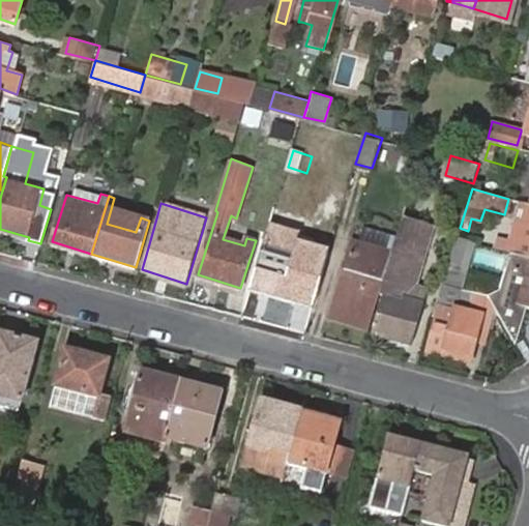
[(528,256),(528,204),(526,203),(513,252),(515,253),(528,256)]
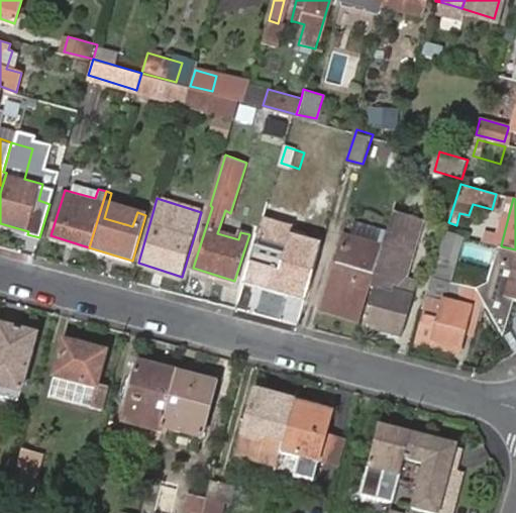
[(132,226),(137,212),(108,204),(104,218),(132,226)]
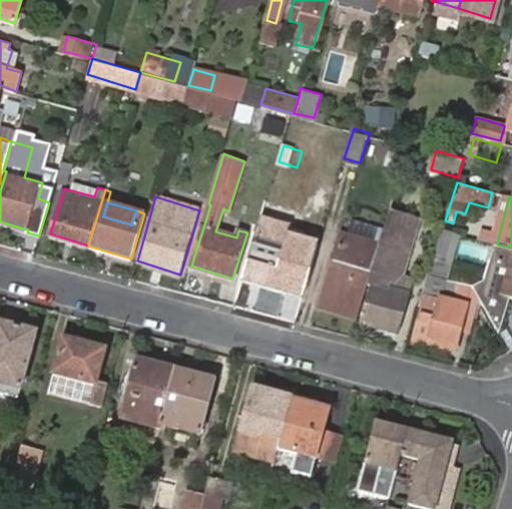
[(393,213),(360,322),(399,334),(411,294),(392,287),(394,279),(408,280),(424,223),(393,213)]
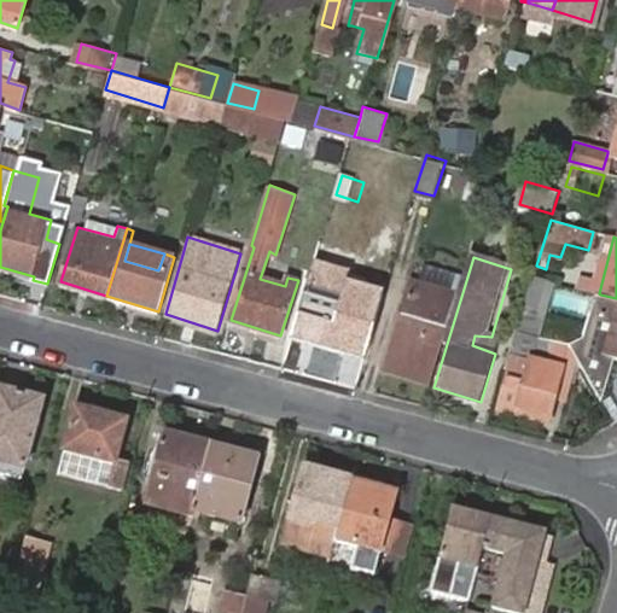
[(321,262),(300,340),(347,354),(360,302),(332,296),(339,268),(321,262)]
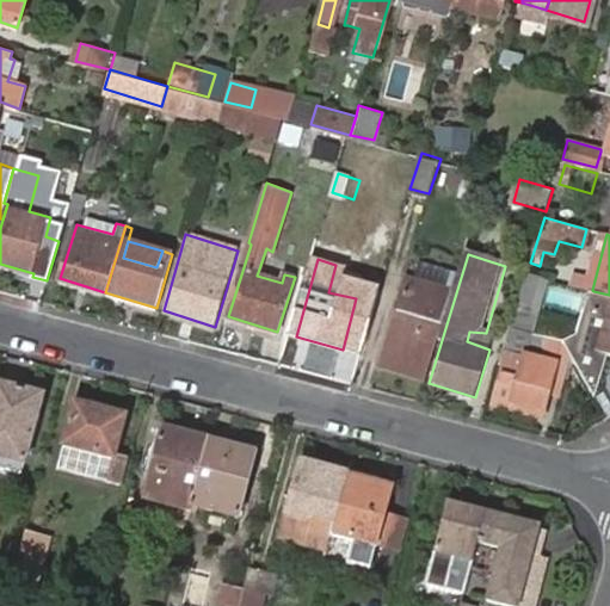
[(544,277),(528,272),(512,325),(524,328),(529,329),(544,277)]
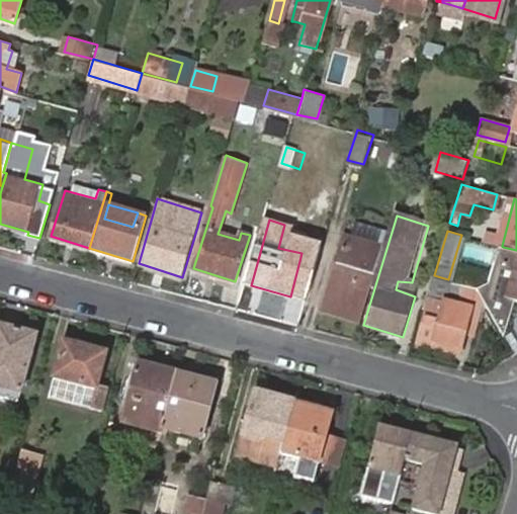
[(323,309),(359,320),(382,247),(345,236),(323,309)]
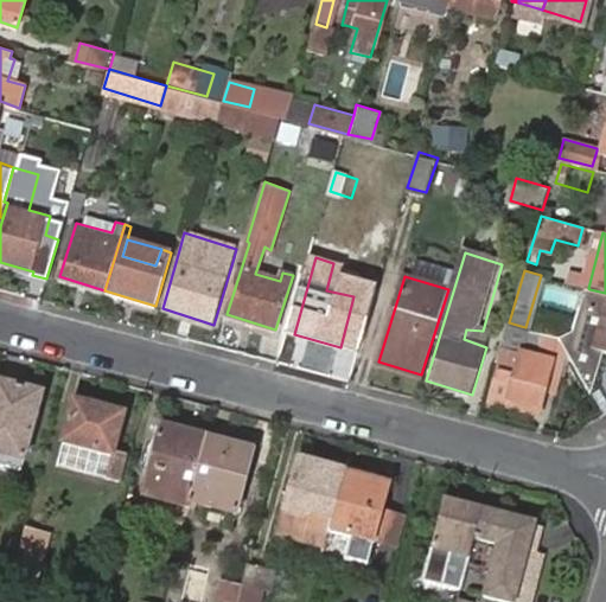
[(605,293),(589,289),(585,302),(581,287),(569,331),(555,337),(568,358),(587,391),(600,350),(605,351),(605,293)]
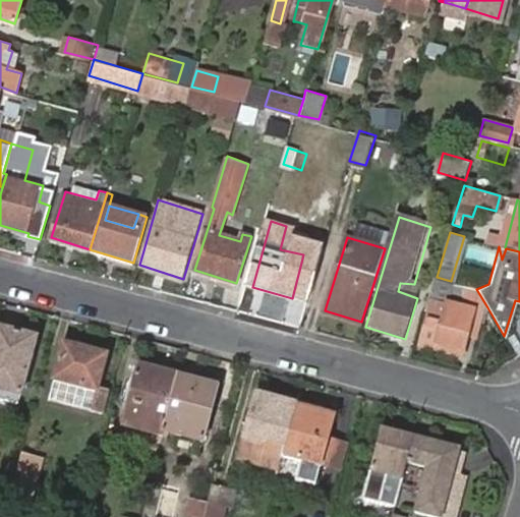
[(475,310),(487,307),(476,289),(451,281),(447,280),(437,277),(425,310),(430,311),(422,343),(464,354),(469,335),(475,310)]
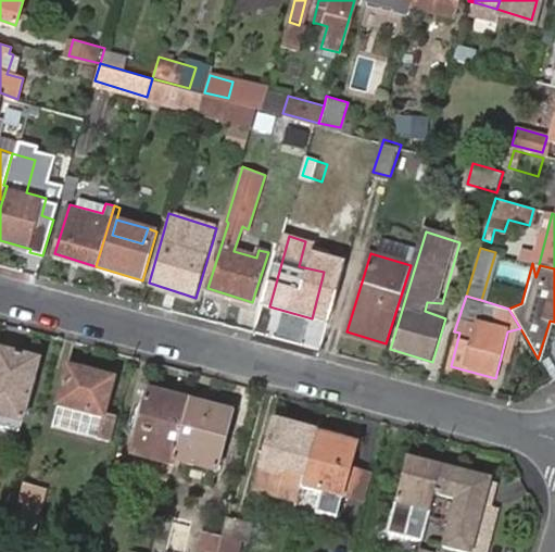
[(449,305),(442,303),(427,302),(425,311),(445,318),(449,305)]
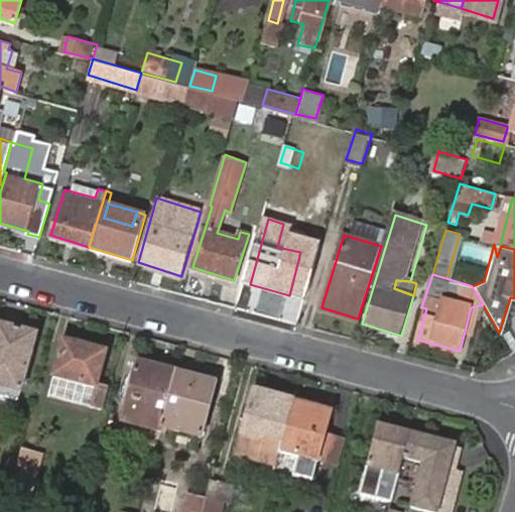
[(475,335),(483,304),(471,307),(465,332),(475,335)]
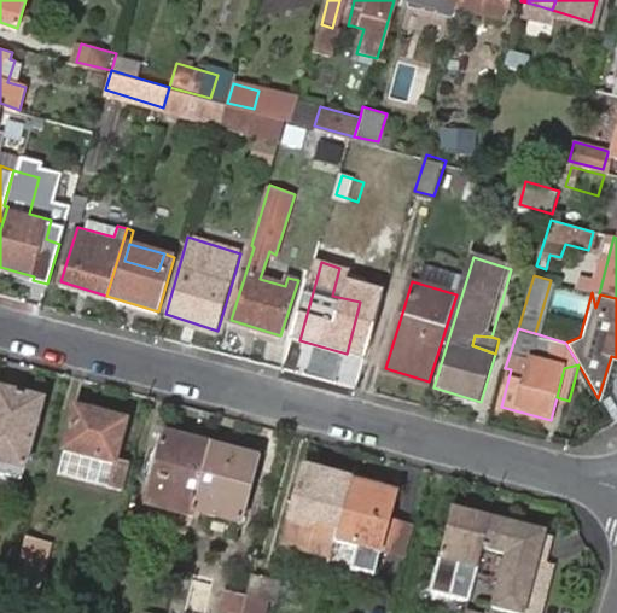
[(0,473),(22,480),(44,401),(0,387),(0,473)]
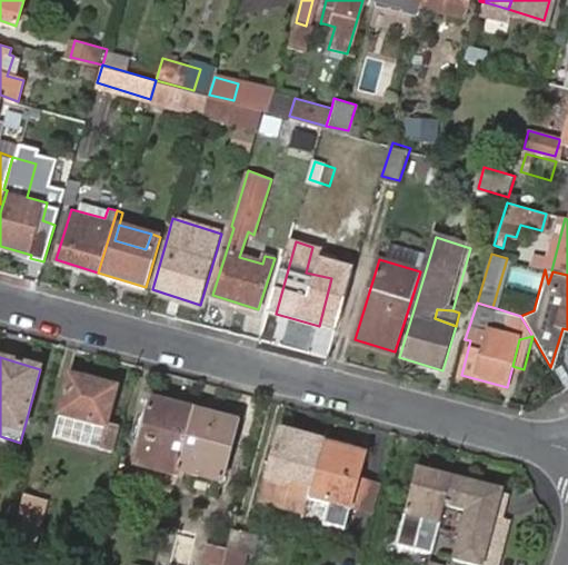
[(98,450),(111,454),(118,429),(122,407),(110,405),(115,388),(68,377),(58,416),(51,437),(98,450)]
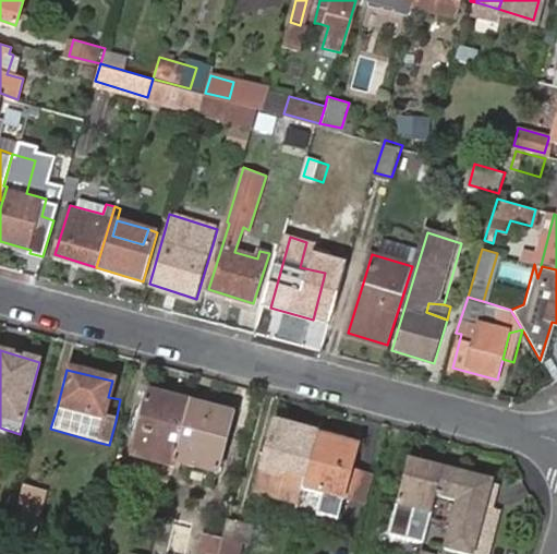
[(174,462),(190,400),(147,389),(141,410),(134,409),(129,428),(136,430),(129,456),(173,467),(174,462)]
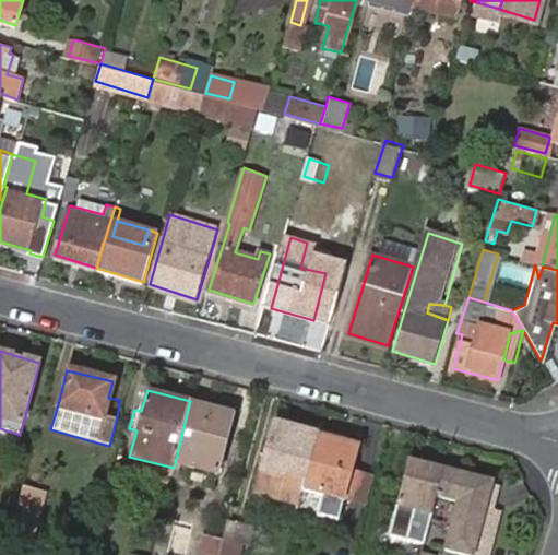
[(233,413),(190,401),(175,463),(216,474),(233,413)]
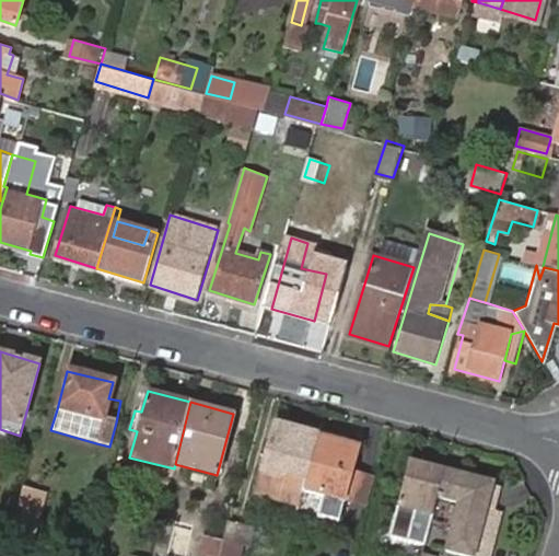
[(256,495),(300,505),(303,493),(317,437),(276,426),(256,495)]
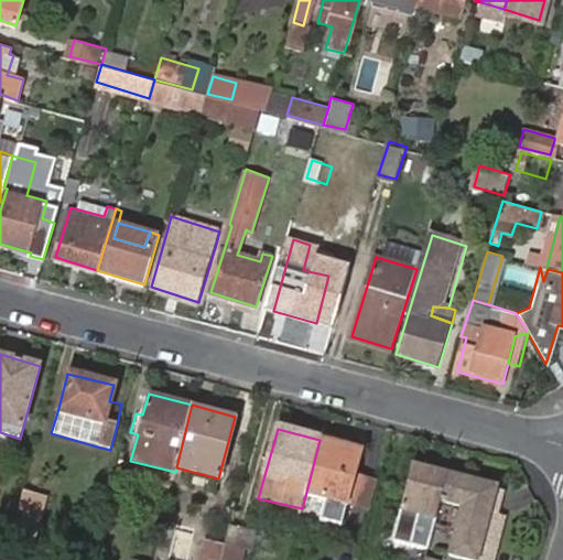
[(320,440),(305,496),(331,504),(325,524),(343,528),(364,452),(320,440)]
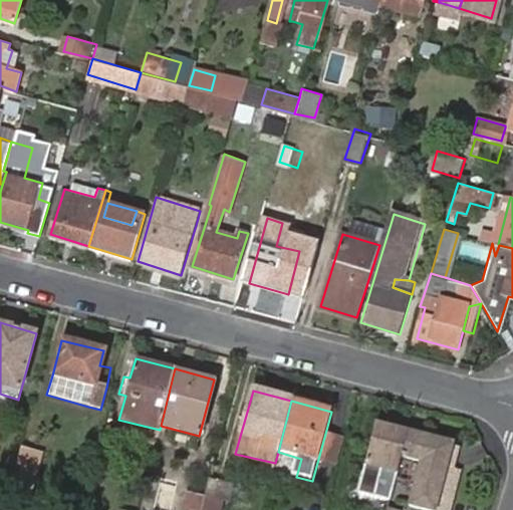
[(388,435),(390,427),(376,424),(374,432),(388,435)]
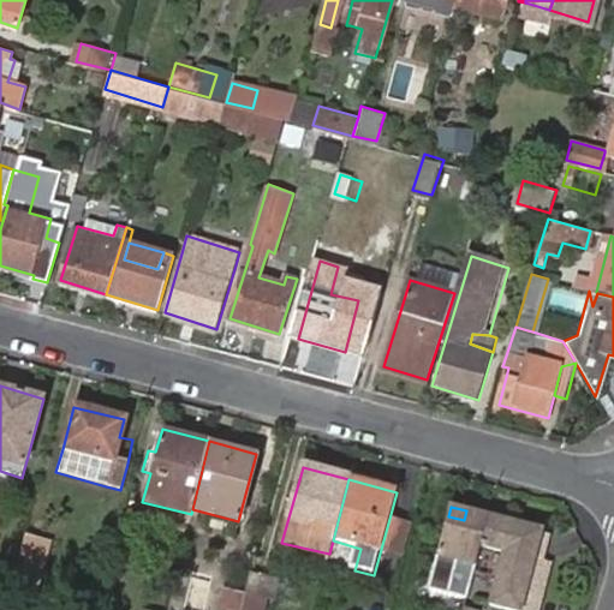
[(472,573),(488,516),(466,510),(464,520),(448,516),(428,590),(466,599),(472,573)]
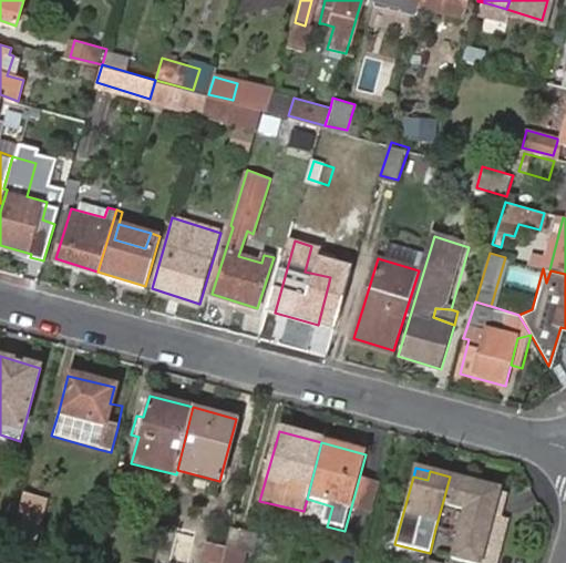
[(498,490),(450,477),(435,529),(454,533),(446,561),(453,562),(491,562),(498,539),(486,534),(490,518),(498,490)]
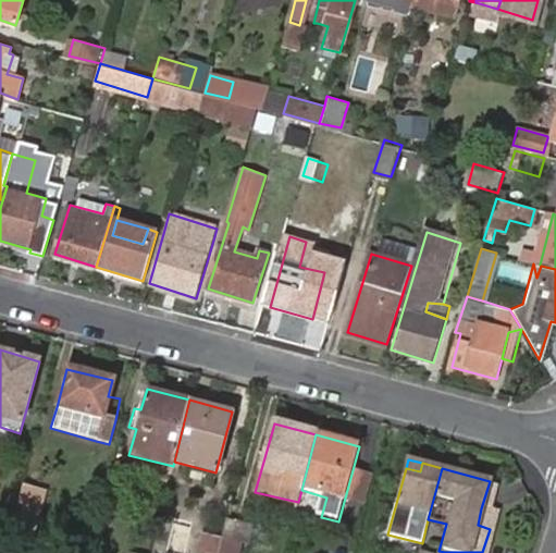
[(23,482),(16,508),(9,540),(28,545),(37,515),(44,489),(23,482)]
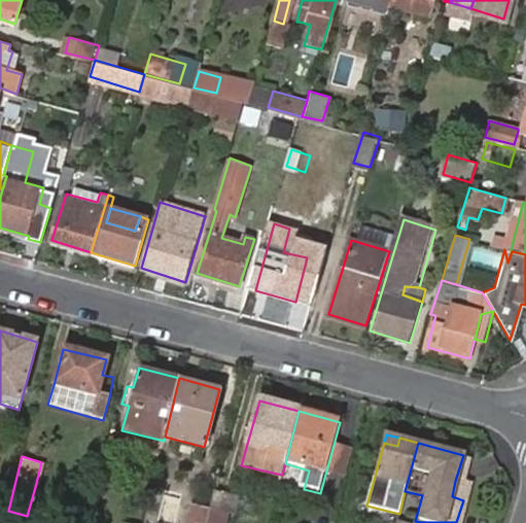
[(467,485),(455,481),(452,496),(463,500),(467,485)]
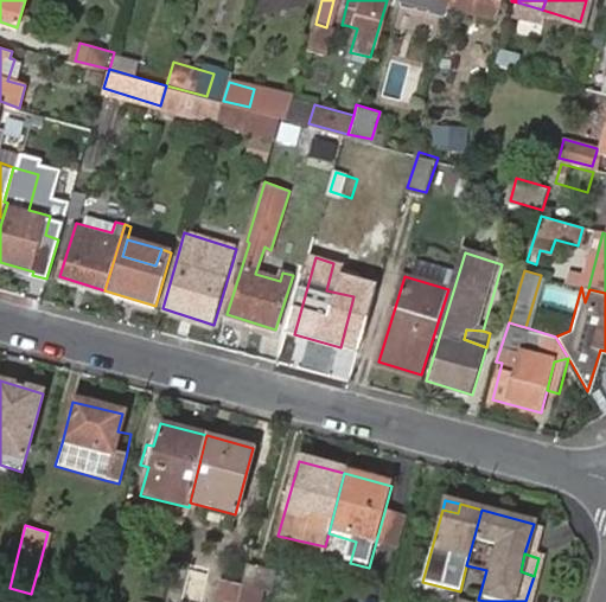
[(248,561),(241,586),(265,591),(270,568),(248,561)]
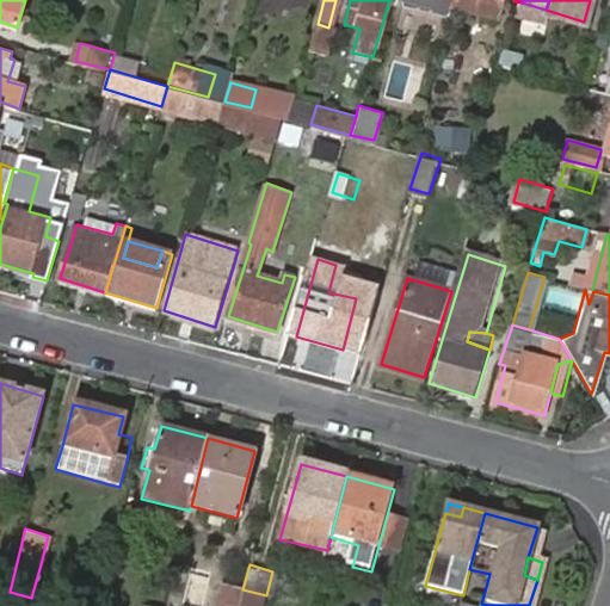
[(217,605),(239,605),(242,589),(223,585),(217,605)]
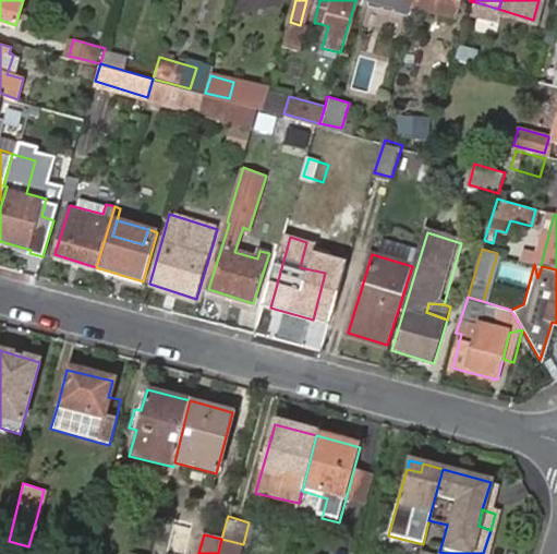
[(221,539),(218,553),(240,553),(243,544),(221,539)]
